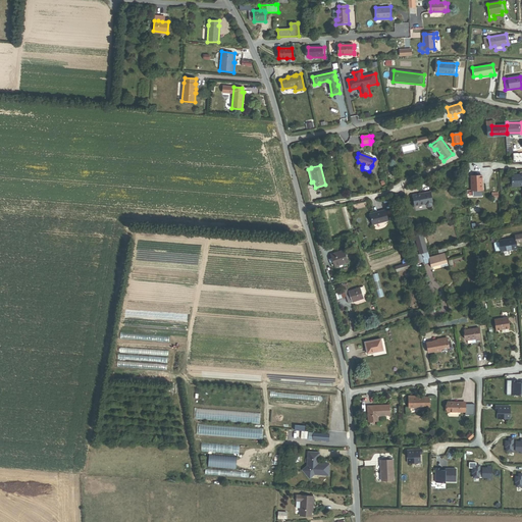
[(521,185),(521,174),(512,174),(512,187),(519,186),(521,185)]
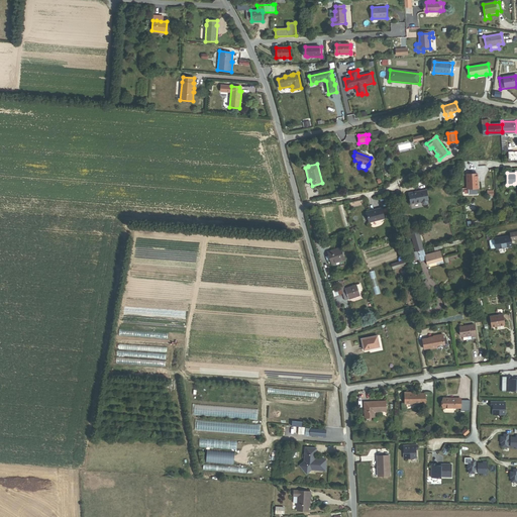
[(478,174),(467,174),(467,189),(478,189),(478,174)]
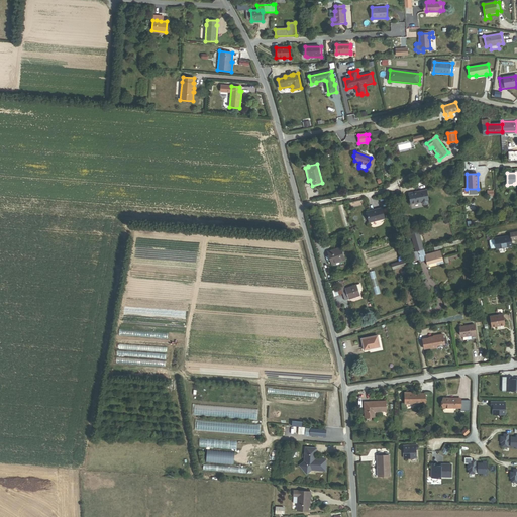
[(428,201),(426,190),(409,193),(411,204),(422,202),(422,203),(424,204),(427,204),(428,202),(428,201)]
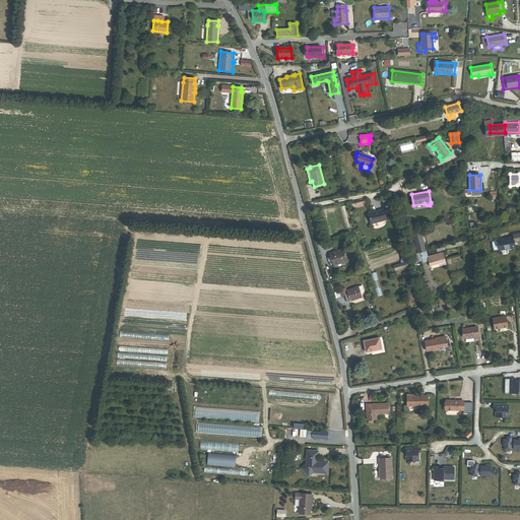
[(386,219),(384,209),(369,213),(371,223),(386,219)]
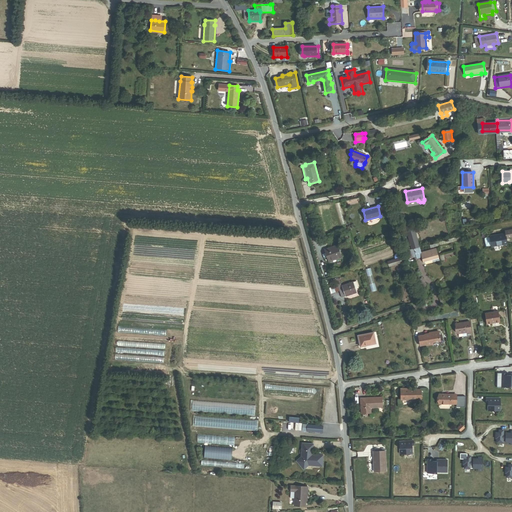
[(507,239),(506,233),(490,236),(490,237),(486,238),(485,239),(487,246),(488,247),(492,246),(492,247),(508,244),(507,239)]
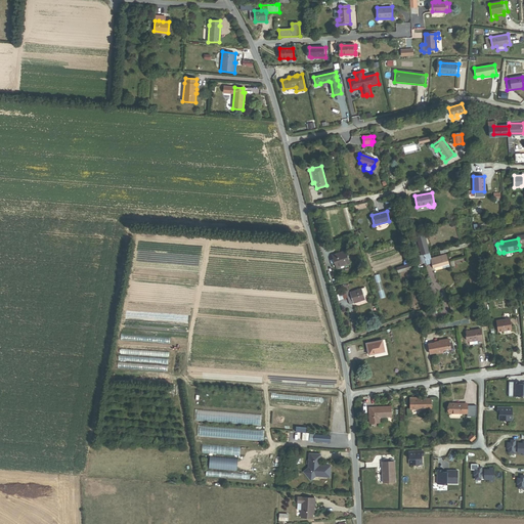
[(440,251),(441,255),(476,245),(475,241),(440,251)]
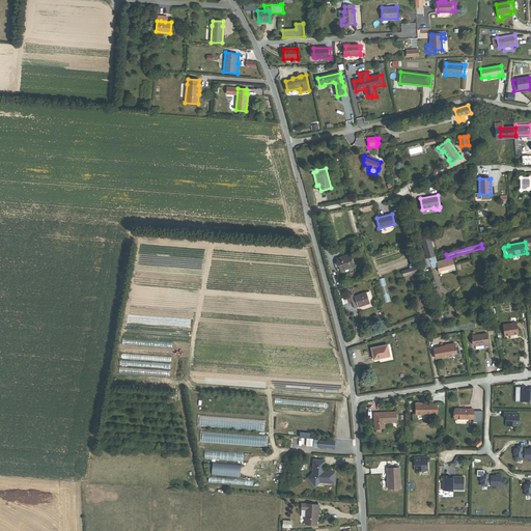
[(341,272),(355,267),(351,254),(336,258),(337,262),(334,263),(336,269),(339,267),(341,272)]
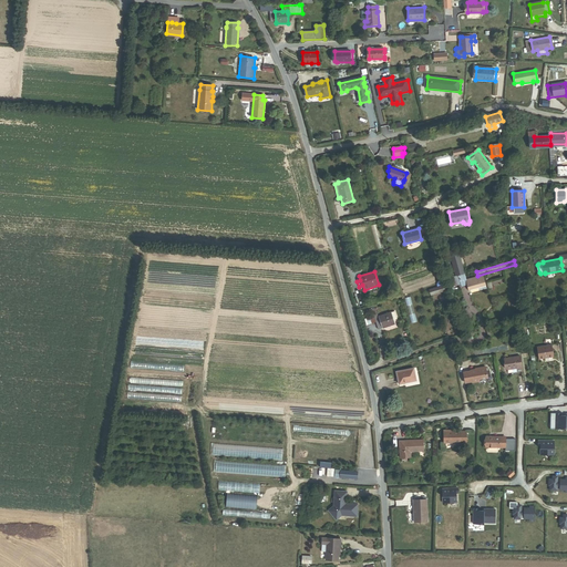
[(461,286),(466,285),(465,280),(464,275),(451,278),(453,286),(461,285),(461,286)]
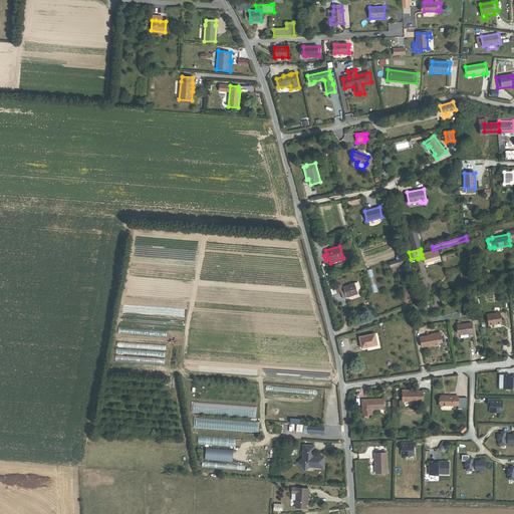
[(429,266),(442,262),(438,249),(422,254),(423,258),(425,263),(429,266)]
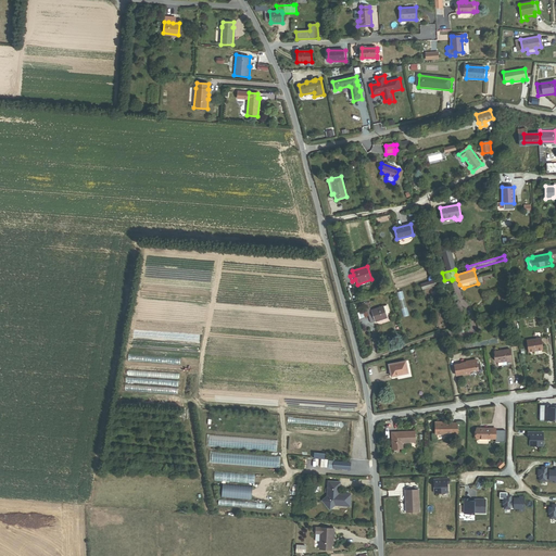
[(422,290),(438,285),(436,279),(433,280),(421,285),(422,290)]
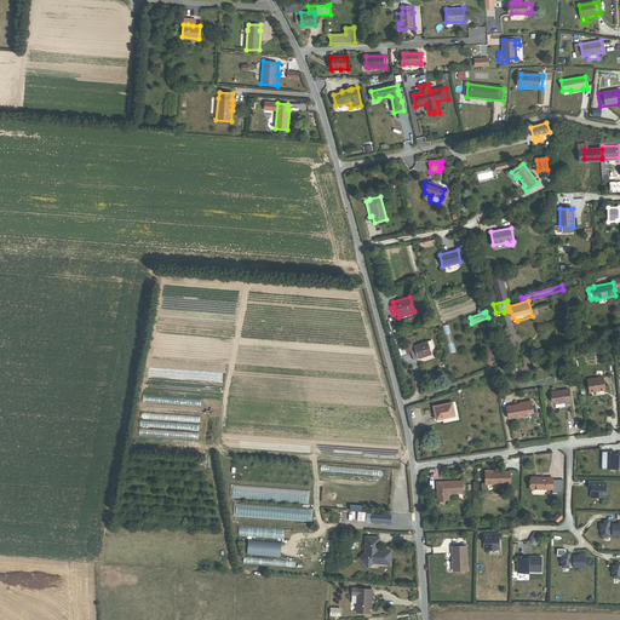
[(504,346),(510,356),(518,344),(512,336),(504,346)]
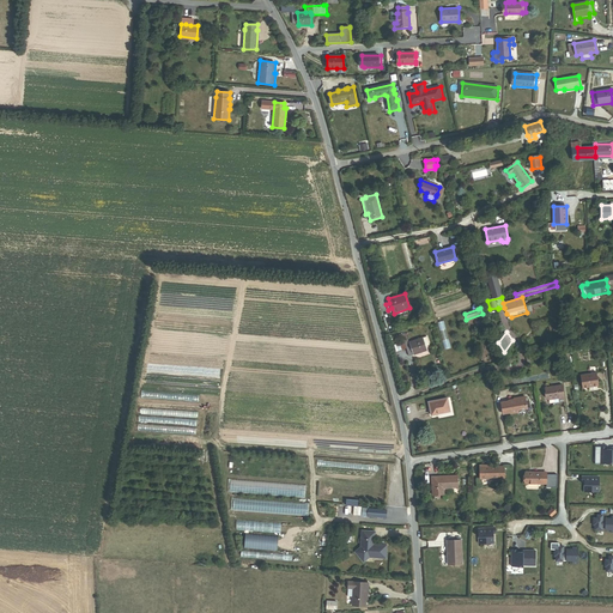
[(429,345),(426,337),(423,338),(423,337),(410,341),(407,333),(402,335),(410,356),(428,350),(426,346),(429,345)]
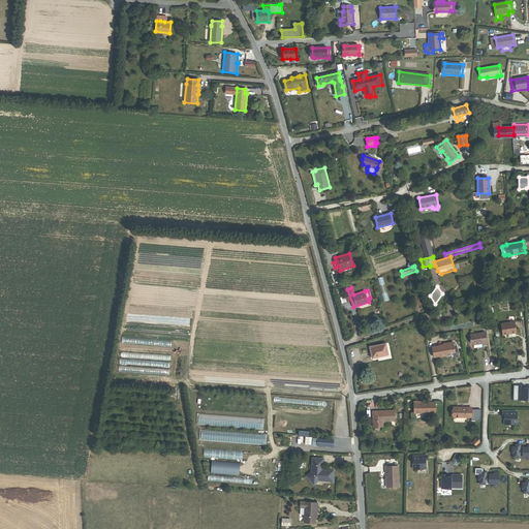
[(456,314),(469,310),(467,305),(454,309),(456,314)]
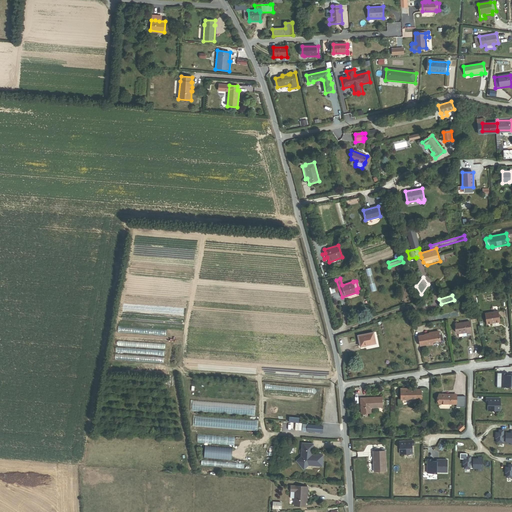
[(486,323),(500,322),(499,311),(485,313),(486,323)]
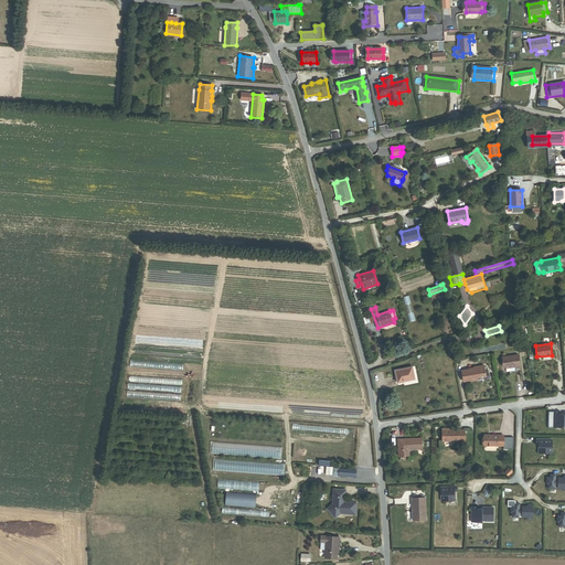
[(512,371),(521,370),(519,354),(503,356),(504,361),(502,361),(503,365),(505,368),(511,366),(512,371)]
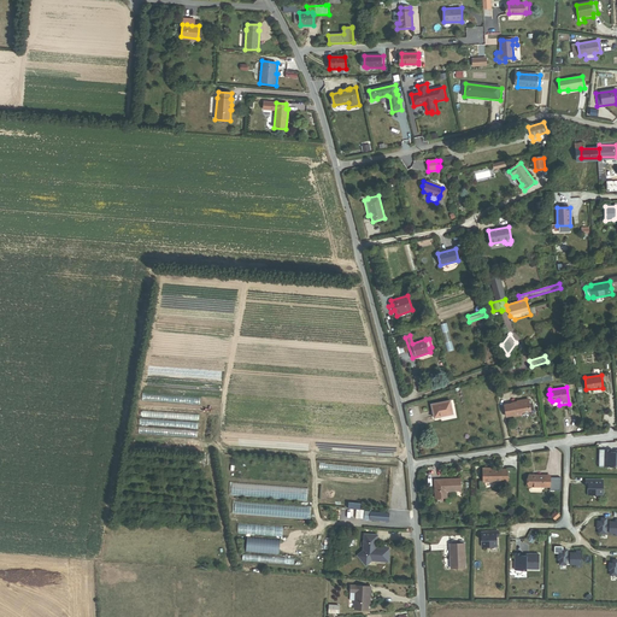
[(530,411),(528,399),(517,400),(517,401),(512,403),(512,404),(504,404),(506,417),(513,416),(522,415),(521,412),(530,411)]
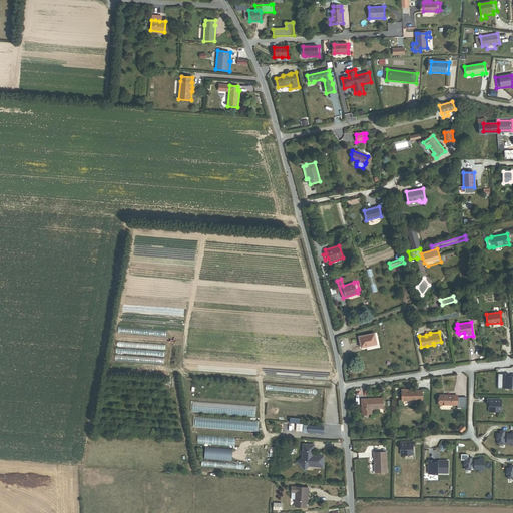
[(361,347),(376,344),(374,333),(358,336),(361,347)]
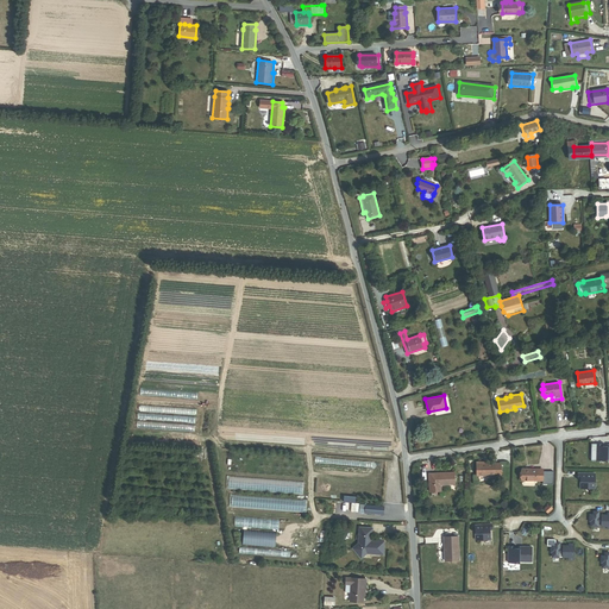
[(608,458),(608,444),(608,446),(602,446),(602,444),(596,444),(596,460),(608,460),(608,459),(608,458)]
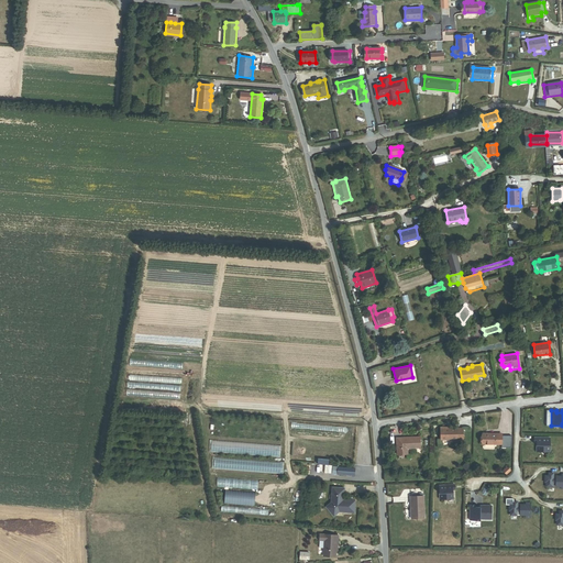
[(463,439),(463,428),(456,428),(441,428),(441,440),(457,440),(457,439),(463,439)]
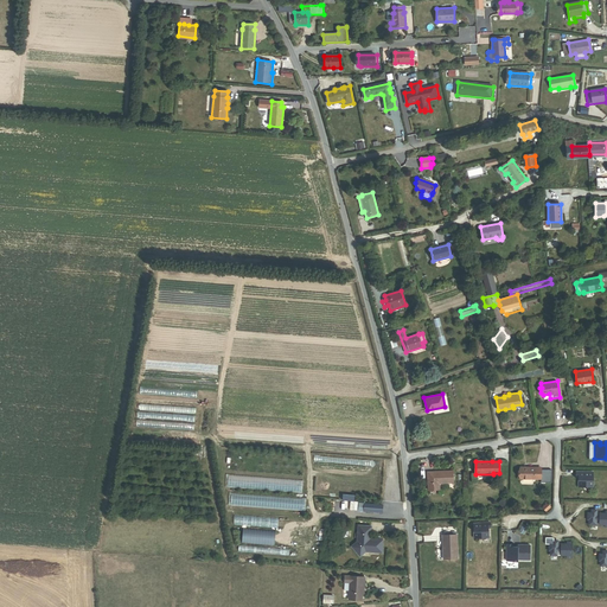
[(541,479),(541,467),(521,467),(521,478),(541,479)]
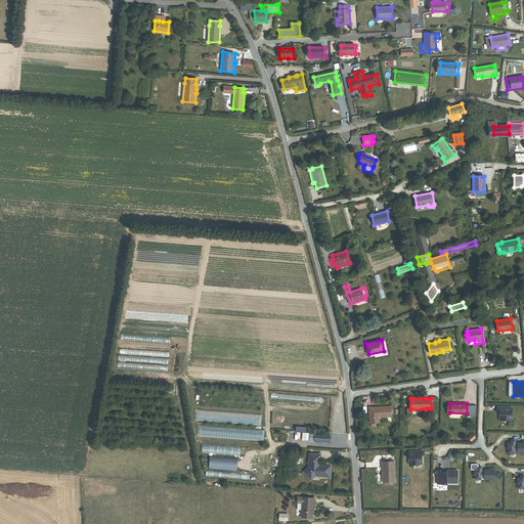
[(391,417),(391,406),(368,407),(369,423),(380,423),(379,418),(391,417)]
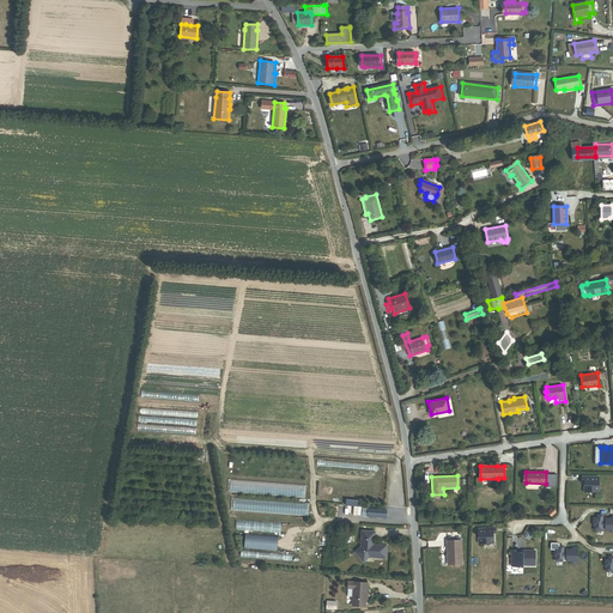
[(599,491),(599,477),(582,477),(582,481),(584,481),(584,491),(599,491)]
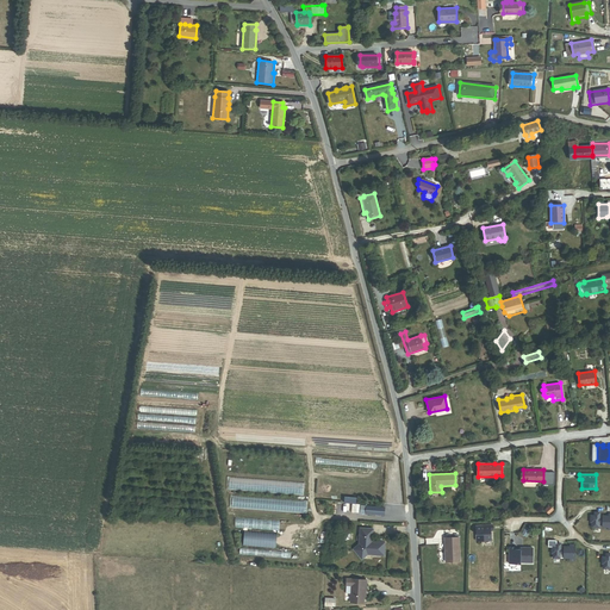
[(305,483),(230,477),(230,489),(304,495),(305,483)]
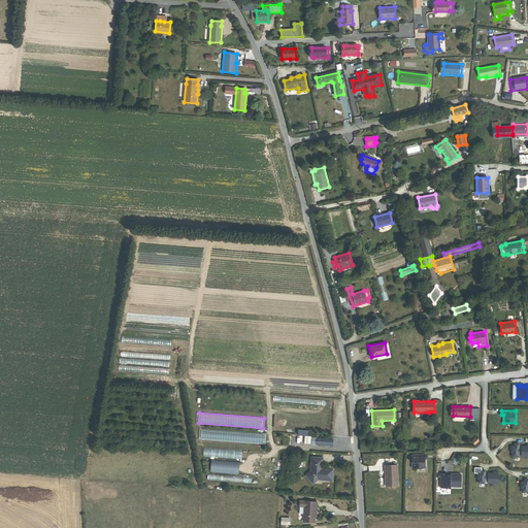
[(267,433),(202,428),(201,439),(266,444),(267,433)]
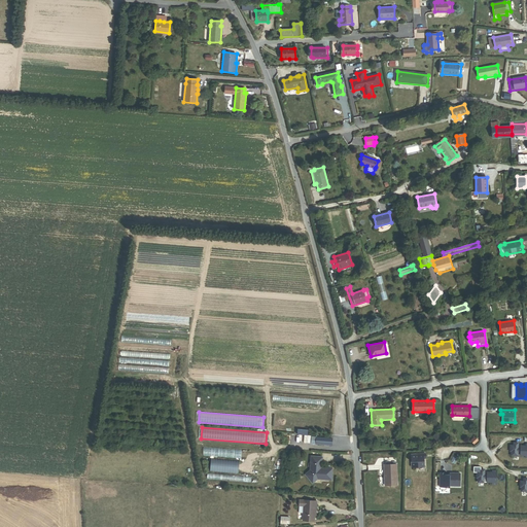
[(514,446),(511,446),(511,451),(512,451),(512,455),(518,455),(518,451),(521,451),(521,455),(526,455),(526,457),(526,443),(526,444),(526,446),(521,446),(521,448),(518,448),(518,443),(514,443),(514,446)]
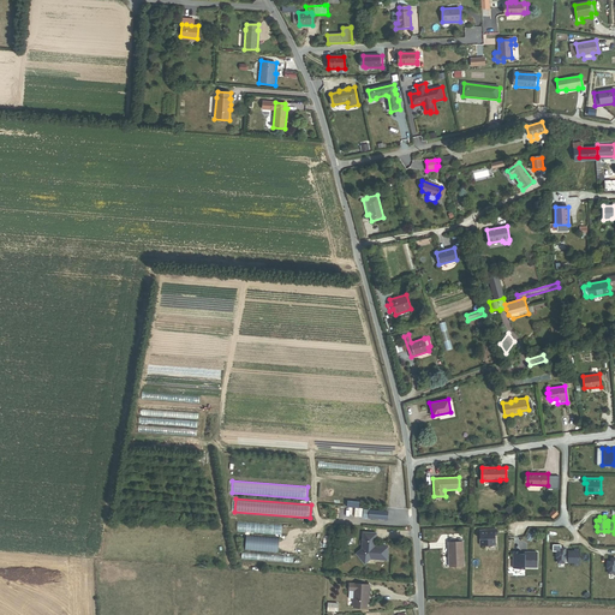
[(282,525),(238,521),(237,532),(281,536),(282,525)]
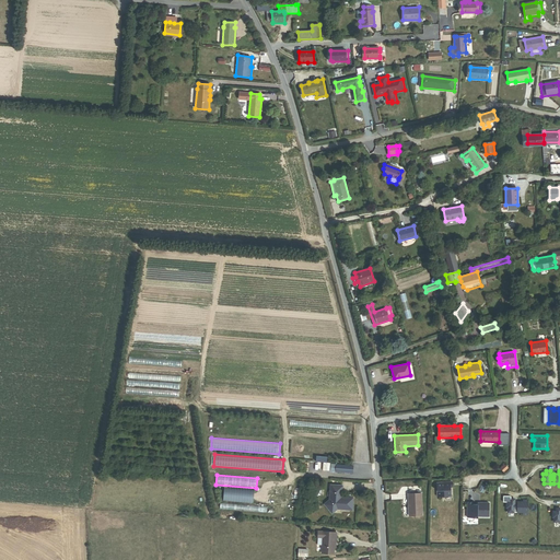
[(451,496),(451,487),(453,487),(452,482),(436,482),(438,497),(451,496)]
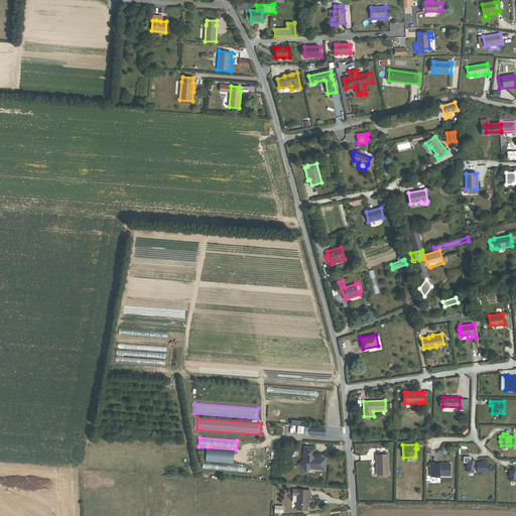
[(314,458),(315,447),(304,446),(303,461),(298,465),(306,473),(310,469),(325,470),(326,459),(314,458)]
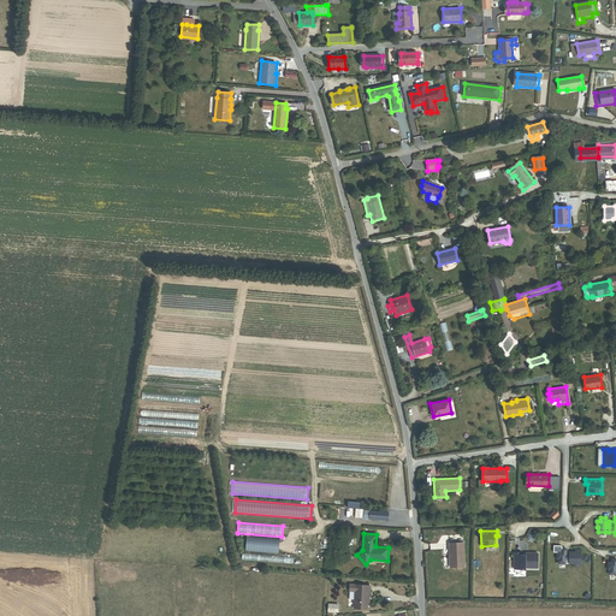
[(465,567),(463,543),(449,543),(450,567),(465,567)]
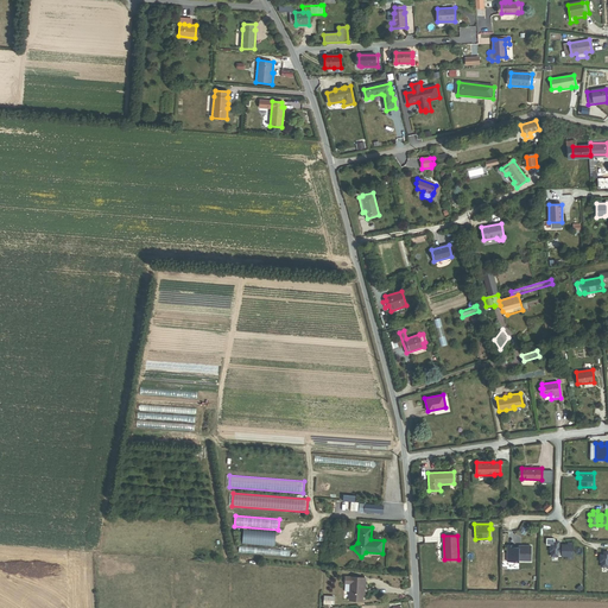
[(553,546),(549,546),(549,552),(550,552),(550,557),(557,557),(557,552),(561,552),(561,557),(567,557),(567,559),(572,559),(572,544),(568,544),(568,546),(561,546),(561,549),(558,549),(558,543),(553,543),(553,546)]
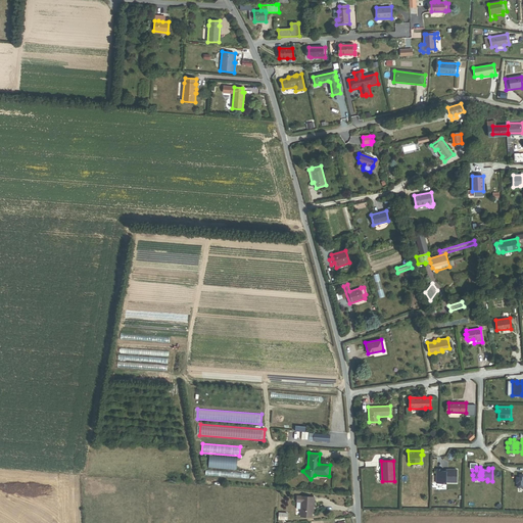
[(457,482),(457,470),(448,469),(448,471),(441,471),(441,469),(436,469),(436,483),(446,483),(446,482),(457,482)]
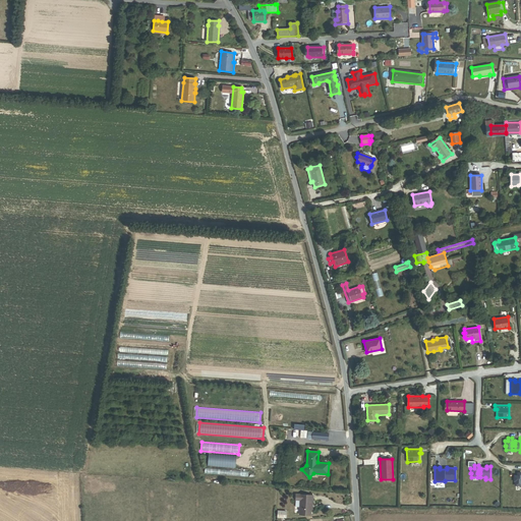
[(300,500),(299,507),(299,514),(310,515),(310,510),(311,502),(312,502),(312,496),(300,495),(300,500)]
